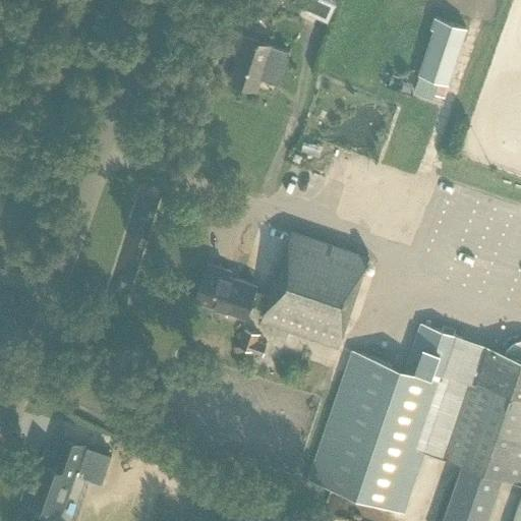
[(466,27),(435,17),(430,29),(435,30),(413,91),(433,98),(439,81),(448,84),(452,73),(447,72),(458,39),(462,40),(466,27)]
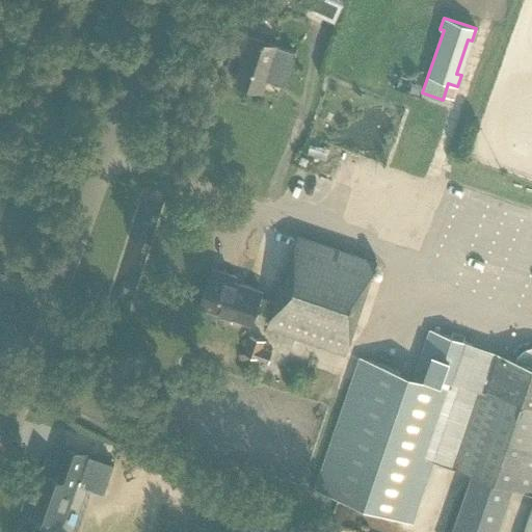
[(242,54),(233,81),(261,91),(276,45),(243,33),(237,52),(242,54)]
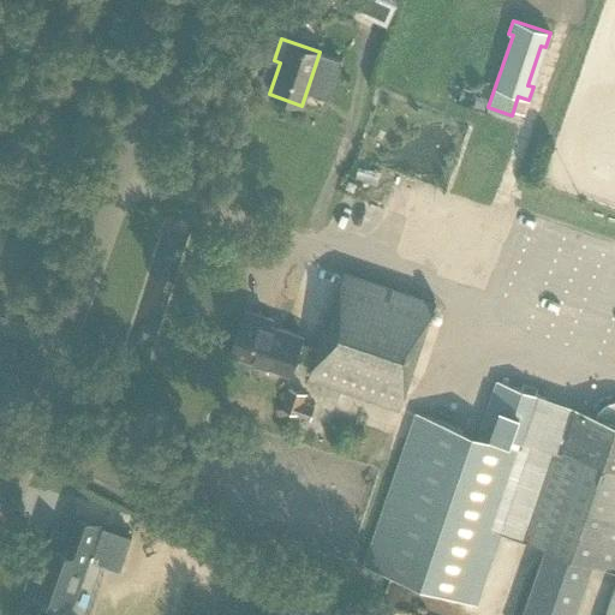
[(436,300),(344,269),(318,345),(303,340),(304,334),(273,323),(274,320),(244,309),(228,354),(290,375),(296,359),(312,364),(308,377),(400,408),(436,300)]
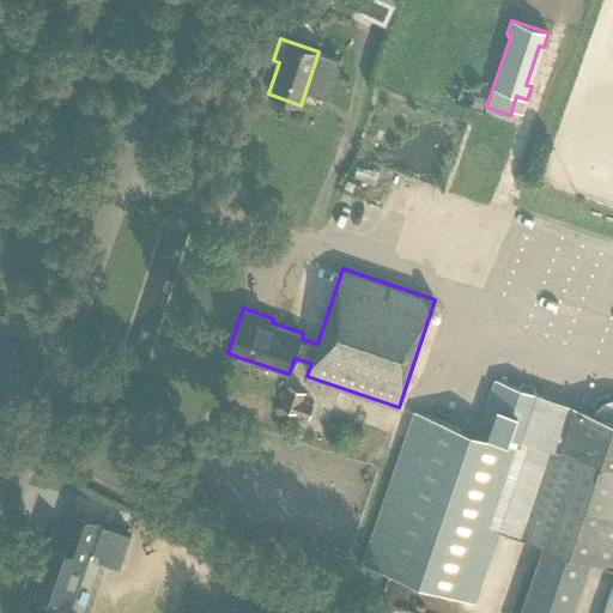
[(612,612),(612,400),(606,402),(601,405),(598,408),(595,414),(533,393),(534,389),(521,384),(520,388),(495,380),(477,432),(414,411),(362,564),(474,602),(499,529),(592,560),(572,612),(612,612)]
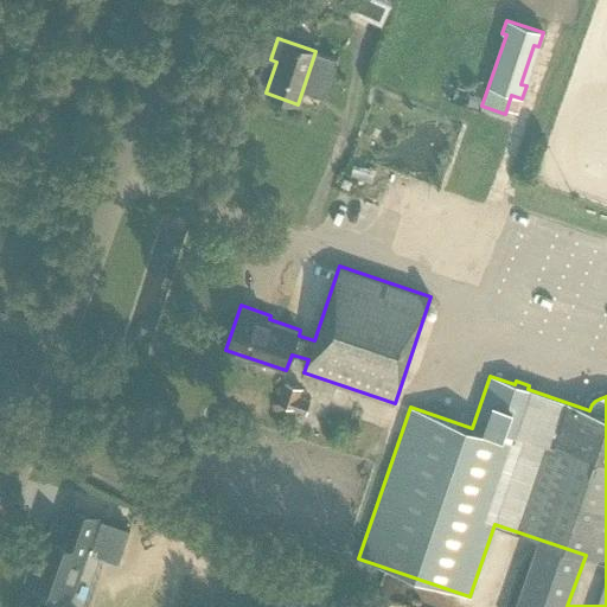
[(286,383),(279,403),(306,414),(311,402),(299,397),(302,389),(286,383)]
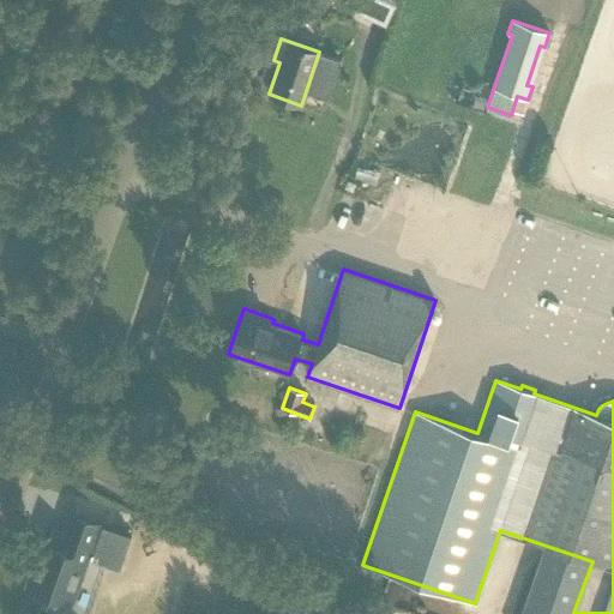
[(61,548),(41,541),(28,585),(59,596),(72,554),(106,565),(114,537),(96,531),(94,541),(66,533),(61,548)]
